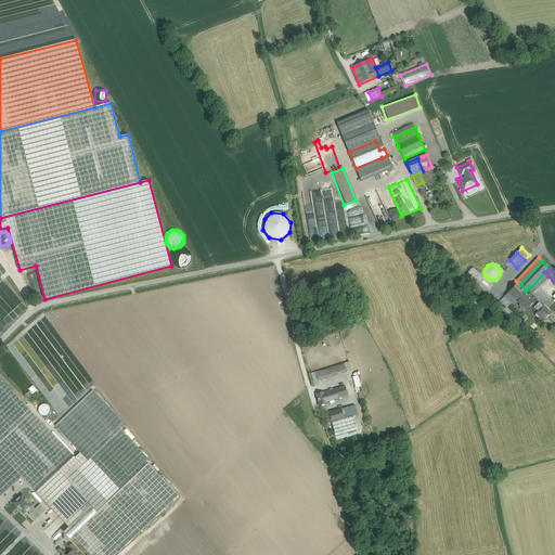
[(544,272),(530,287),(533,292),(534,292),(549,276),(544,272)]
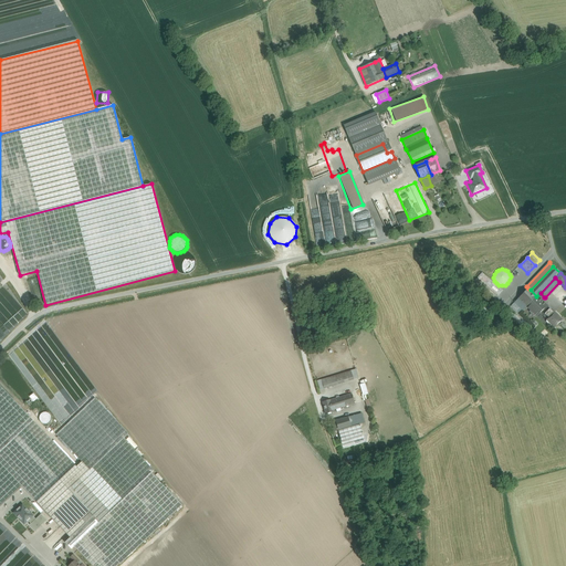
[(531,290),(528,289),(519,299),(535,315),(536,316),(540,313),(546,306),(547,306),(541,300),(536,296),(531,290)]
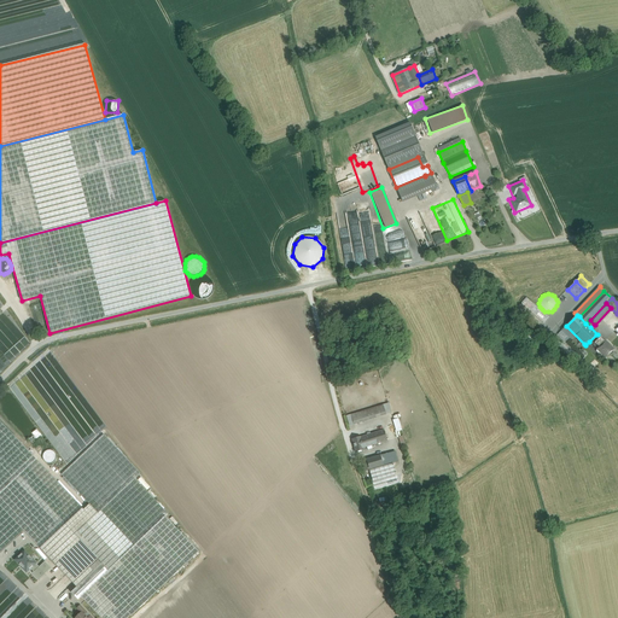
[(584,344),(566,326),(558,334),(576,353),(584,344)]
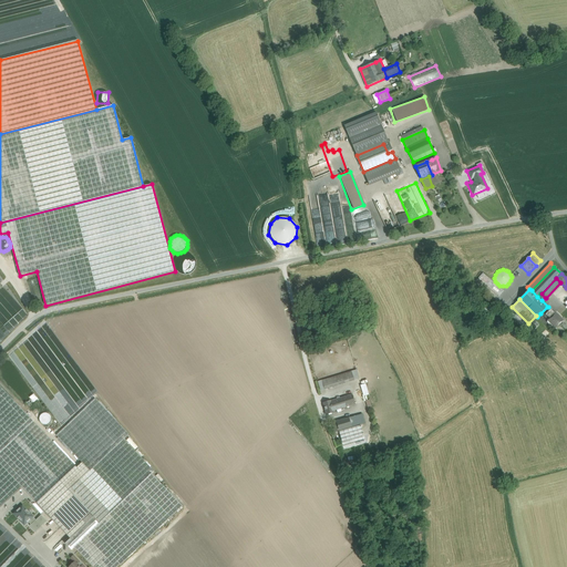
[(547,307),(540,313),(542,315),(542,316),(544,318),(546,315),(549,319),(555,313),(547,307)]
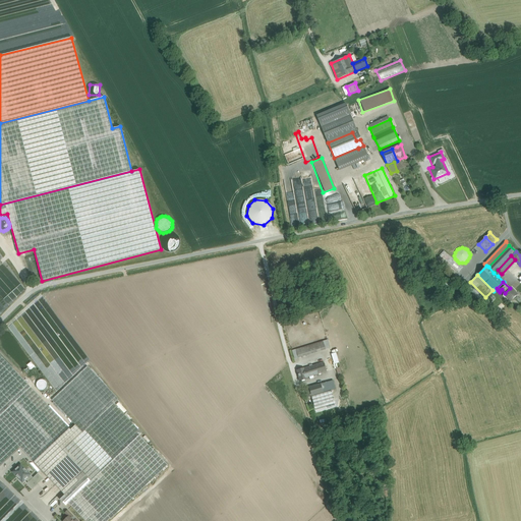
[(517,295),(510,288),(505,293),(503,295),(511,302),(517,295)]
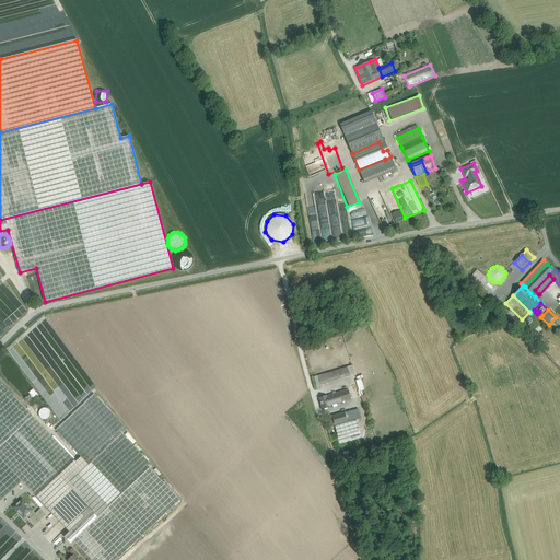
[(347,368),(327,373),(329,382),(350,376),(347,368)]
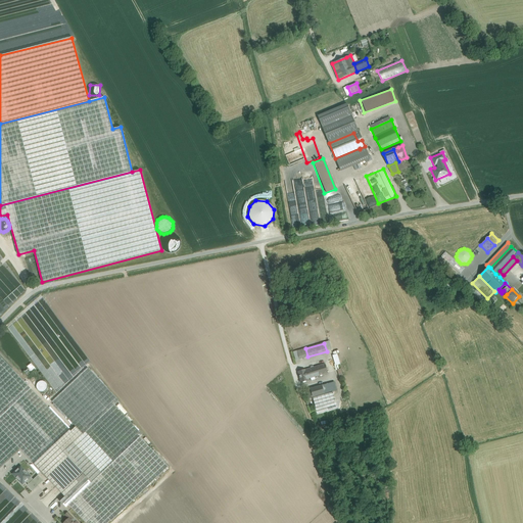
[(305,348),(297,351),(299,360),(307,357),(305,348)]
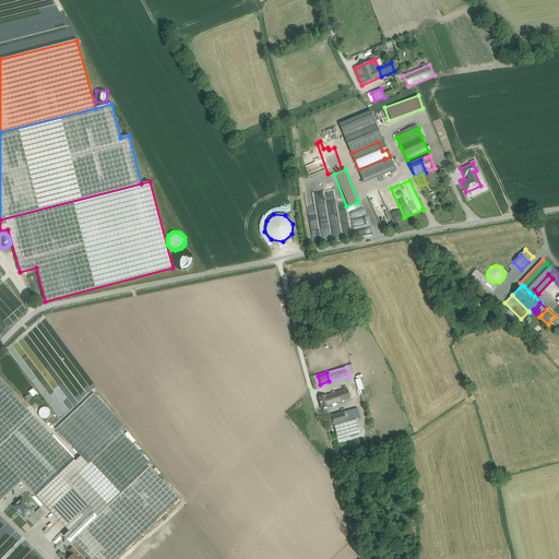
[(74,460),(0,380),(0,456),(36,496),(74,460)]
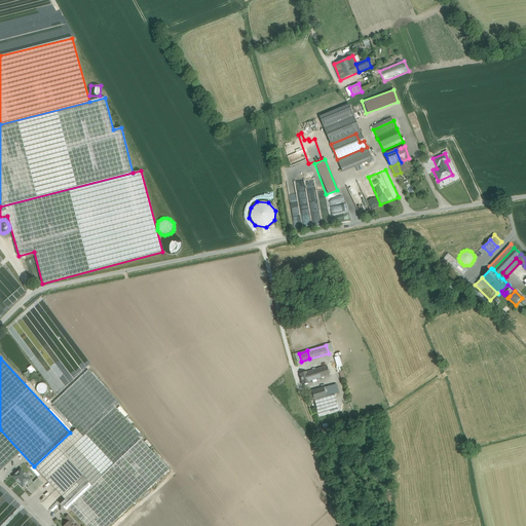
[(30,374),(35,370),(30,365),(26,369),(30,374)]
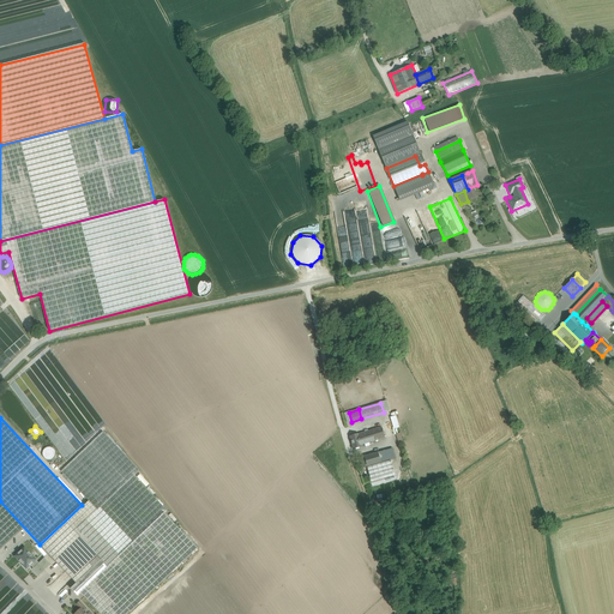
[(377,428),(357,434),(361,445),(380,439),(377,428)]
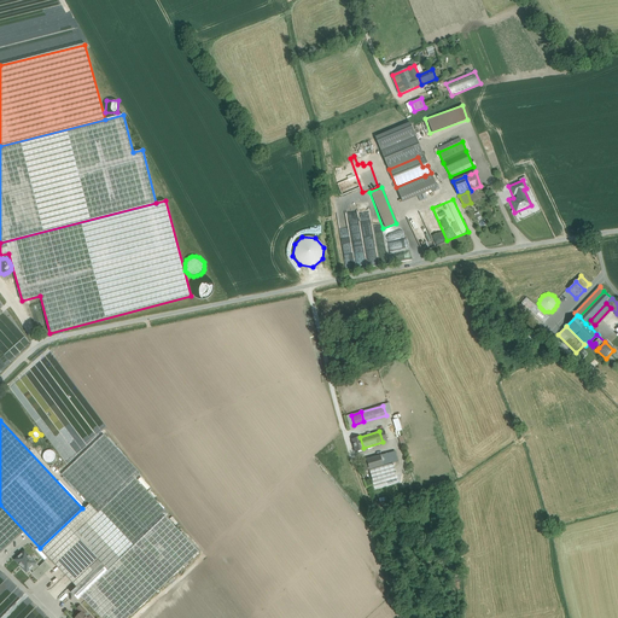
[(104,435),(62,474),(98,513),(100,511),(134,478),(135,479),(140,473),(104,435)]
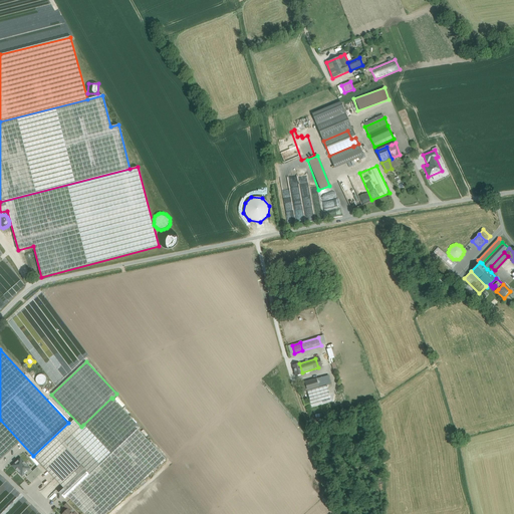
[(302,372),(299,363),(293,365),(296,376),(302,374),(302,372)]
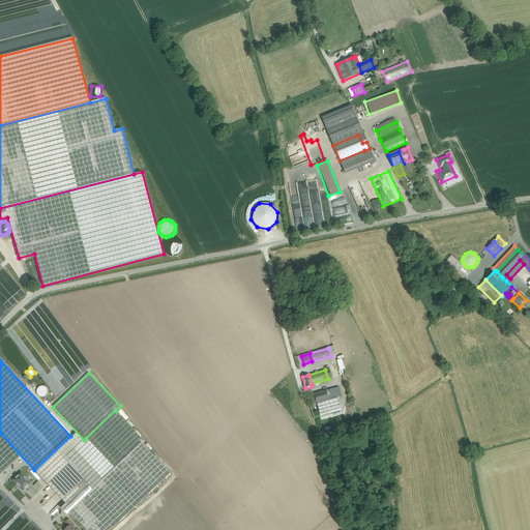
[(36,394),(46,395),(47,387),(36,386),(36,394)]
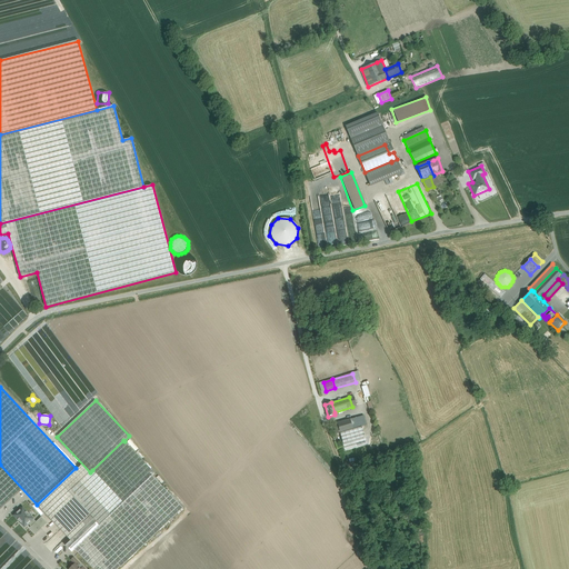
[(365,416),(350,419),(352,429),(367,425),(365,416)]
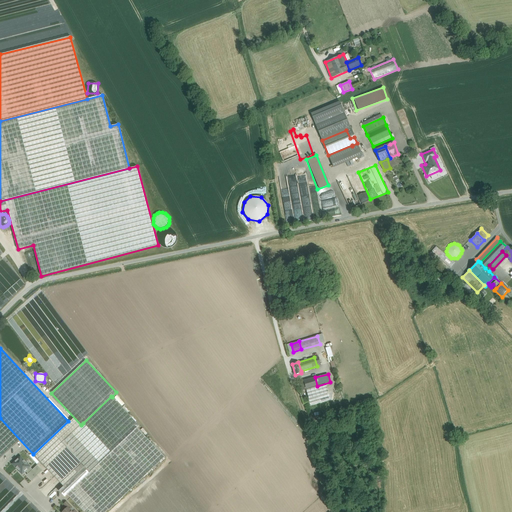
[(315,377),(303,381),(306,389),(317,386),(315,377)]
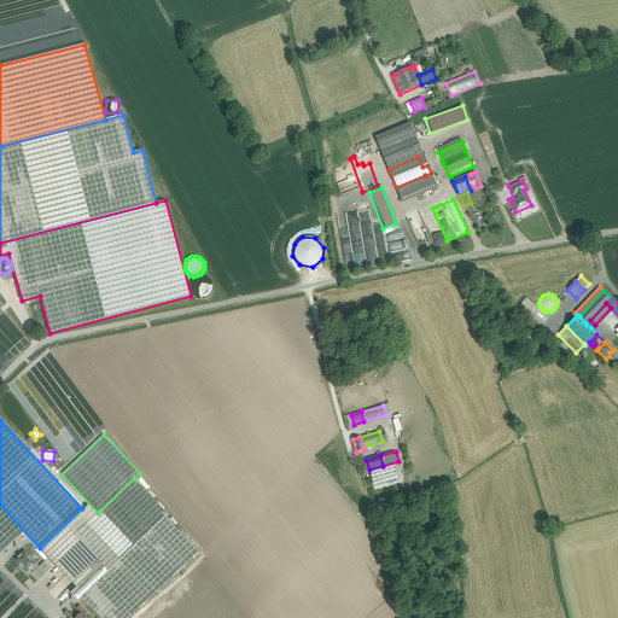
[(327,460),(320,467),(326,473),(330,470),(333,466),(327,460)]
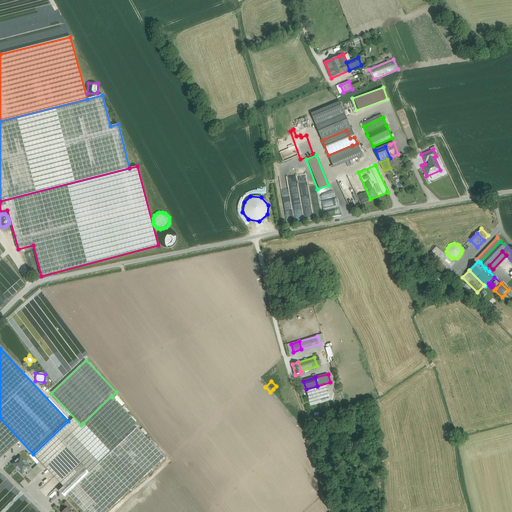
[(111,396),(83,423),(111,452),(137,428),(139,426),(112,397),(111,396)]
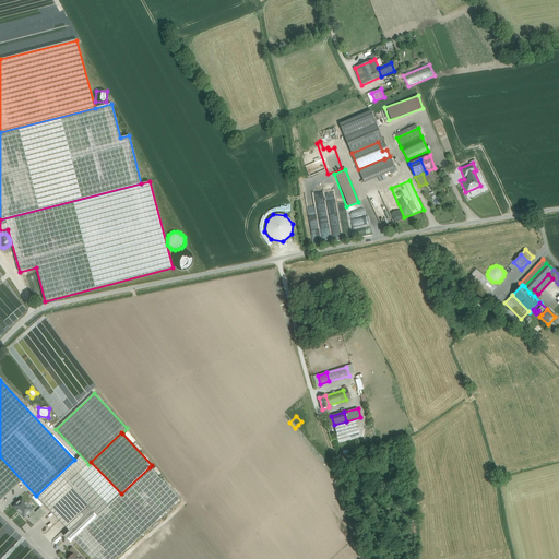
[(121,494),(91,462),(88,464),(69,483),(99,514),(121,494)]
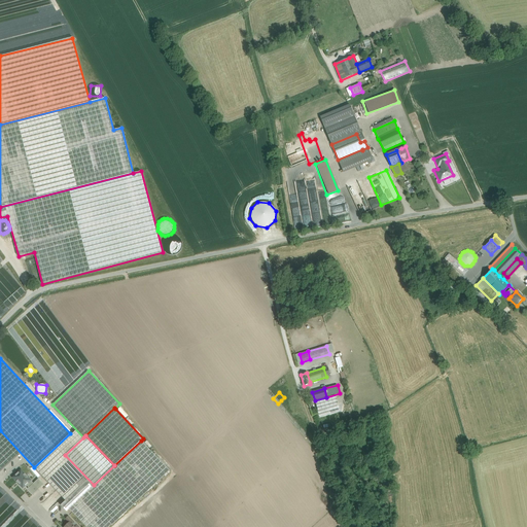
[(141,441),(116,463),(146,495),(147,496),(171,472),(141,441)]
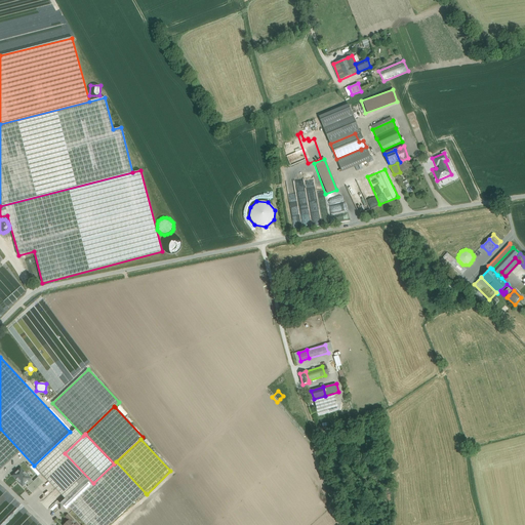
[(65,453),(40,474),(63,501),(61,503),(66,510),(87,489),(93,483),(65,453)]
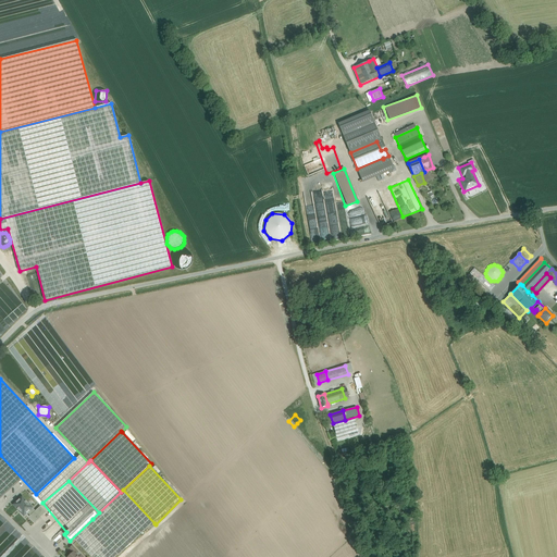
[(155,523),(123,490),(121,492),(99,512),(93,519),(101,528),(106,523),(123,508),(146,532),(155,523)]
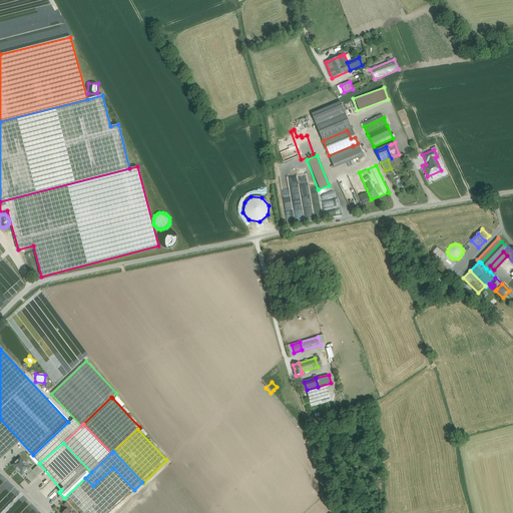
[(30,468),(20,457),(12,465),(22,475),(25,472),(30,468)]
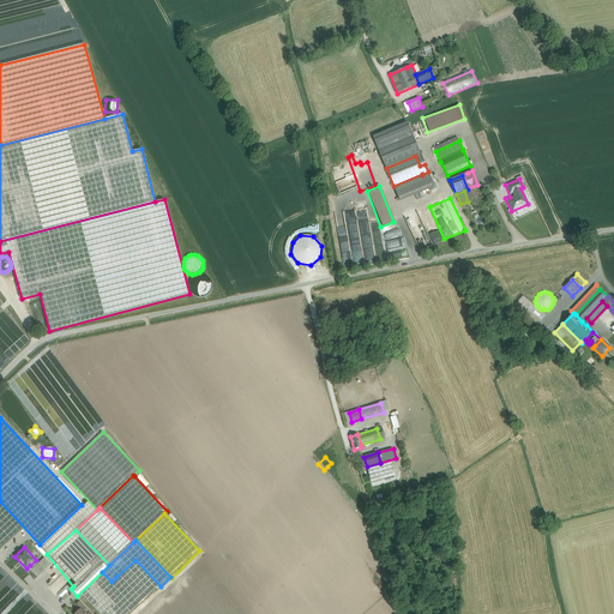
[(38,564),(44,570),(50,565),(44,558),(38,564)]
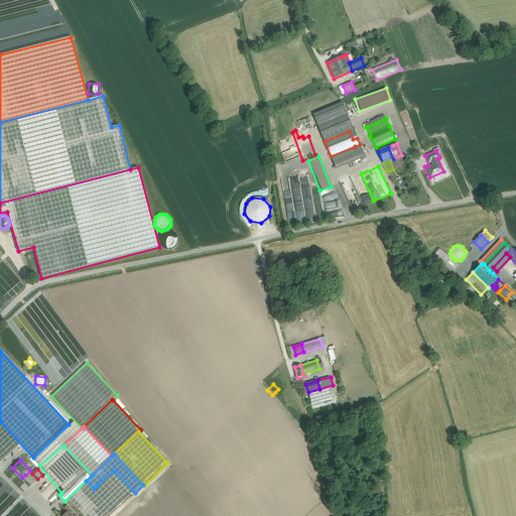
[(114,471),(98,485),(118,505),(126,497),(128,500),(135,493),(114,471)]
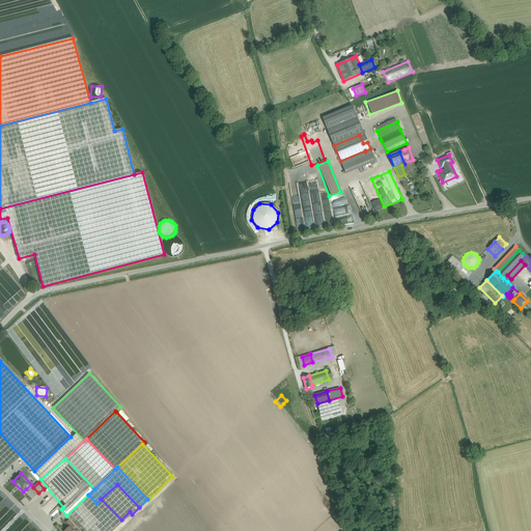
[(38,493),(33,487),(29,492),(28,493),(33,498),(38,493)]
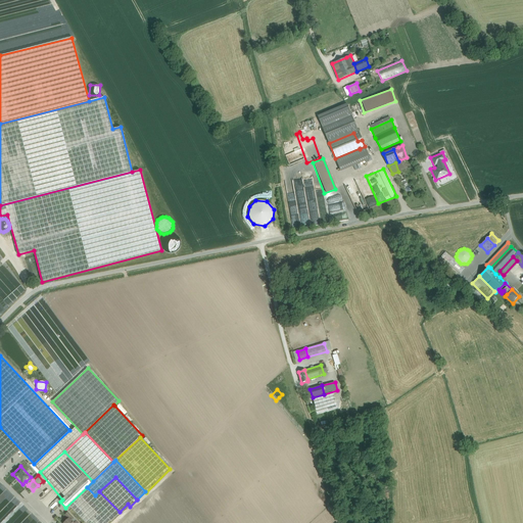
[(120,512),(99,491),(95,495),(87,487),(83,491),(110,520),(120,512)]
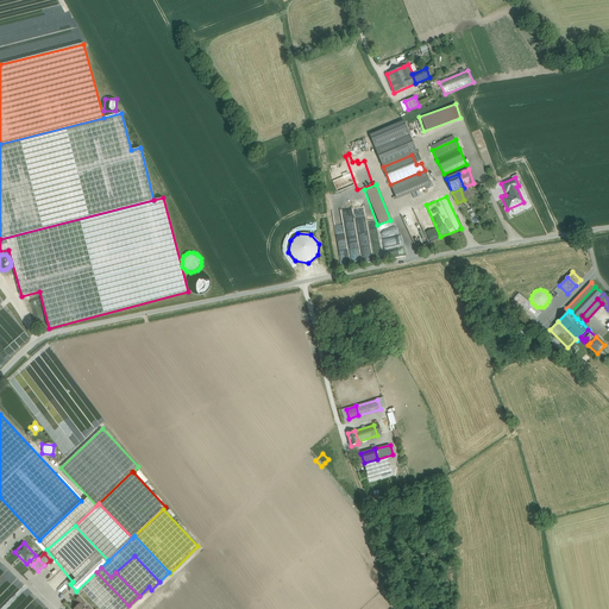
[(76,591),(93,608),(124,608),(129,606),(96,572),(76,591)]
